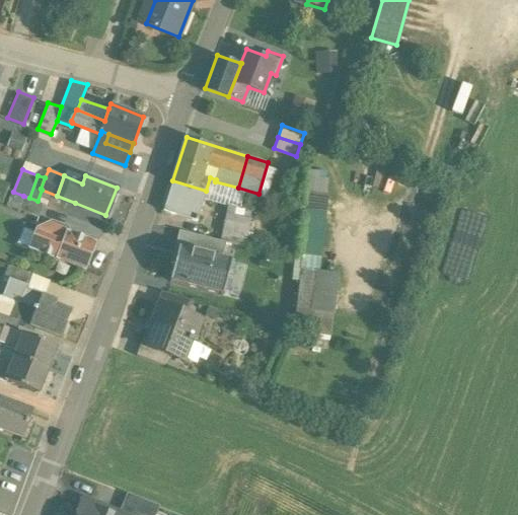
[(206,191),(172,180),(164,207),(198,218),(199,214),(199,213),(206,191)]
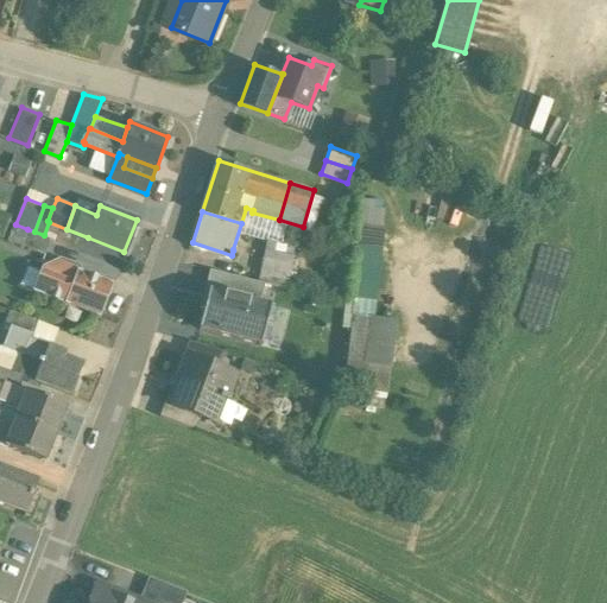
[(35,232),(27,229),(21,242),(46,252),(51,239),(44,235),(35,232)]
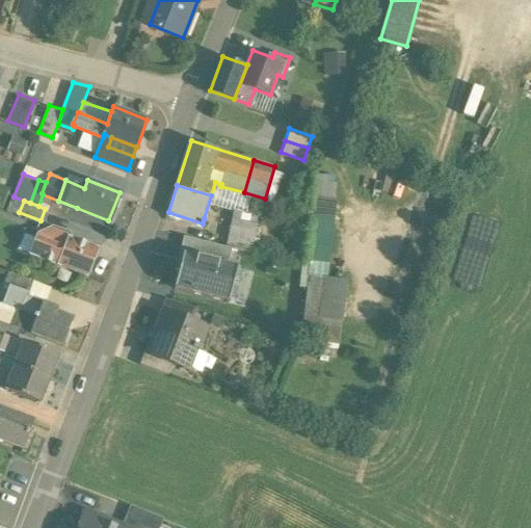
[(260,212),(234,208),(229,239),(254,244),(260,212)]
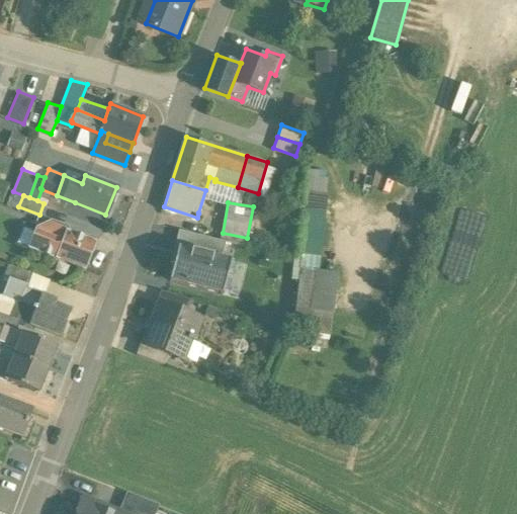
[(70,225),(54,219),(46,223),(41,233),(62,240),(66,229),(68,230),(70,225)]
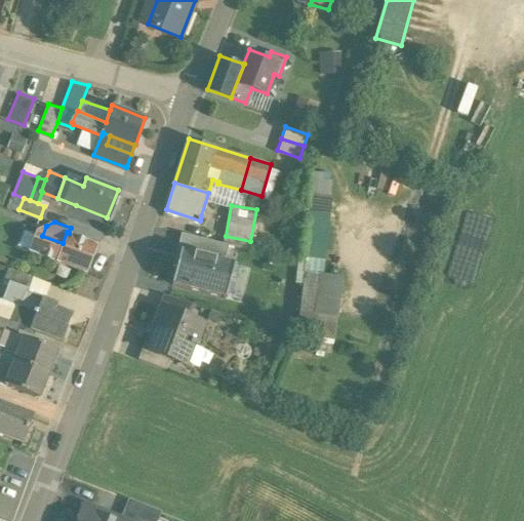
[(182,248),(225,259),(229,243),(182,231),(177,247),(182,248)]
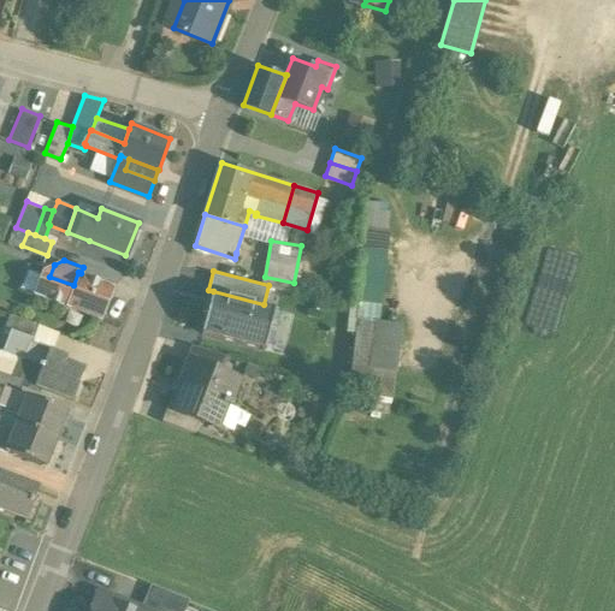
[(81,273),(78,272),(74,285),(49,277),(42,273),(35,291),(66,303),(66,304),(101,318),(114,286),(81,273)]
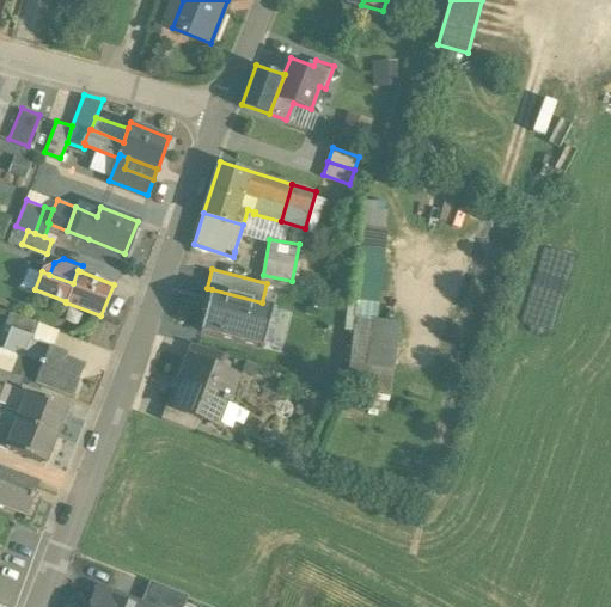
[(201,329),(264,345),(274,306),(262,302),(212,289),(201,329)]
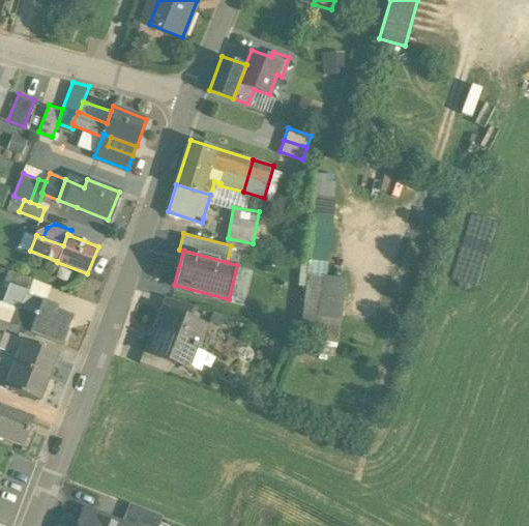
[(34,278),(10,269),(5,281),(29,290),(34,278)]
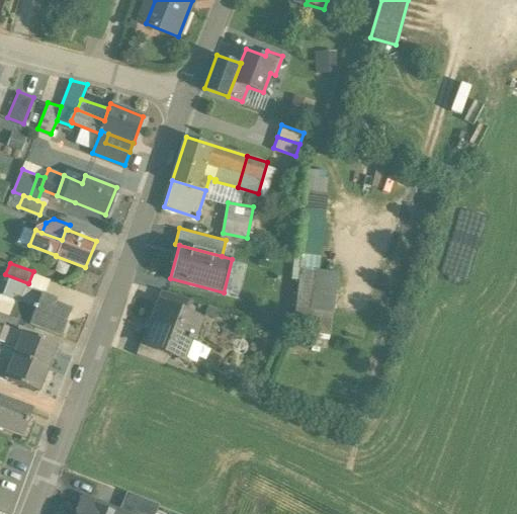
[(317,269),(307,267),(298,328),(309,329),(317,269)]
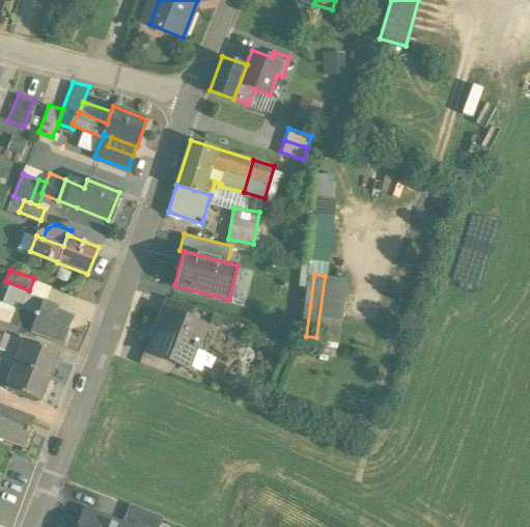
[(58,305),(43,299),(43,300),(27,294),(21,308),(37,314),(31,330),(61,343),(72,315),(57,309),(58,305)]
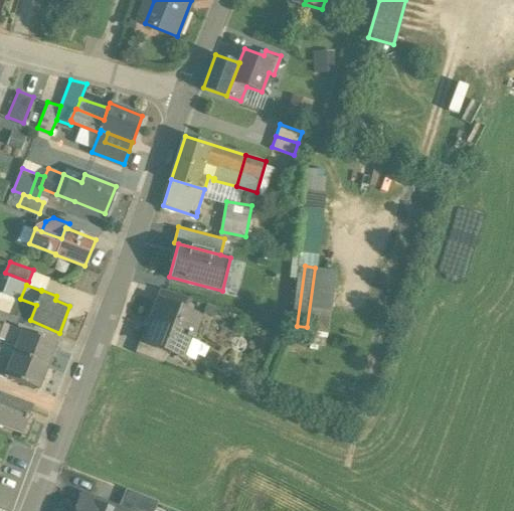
[(191,297),(160,287),(155,300),(157,301),(158,300),(185,310),(191,297)]
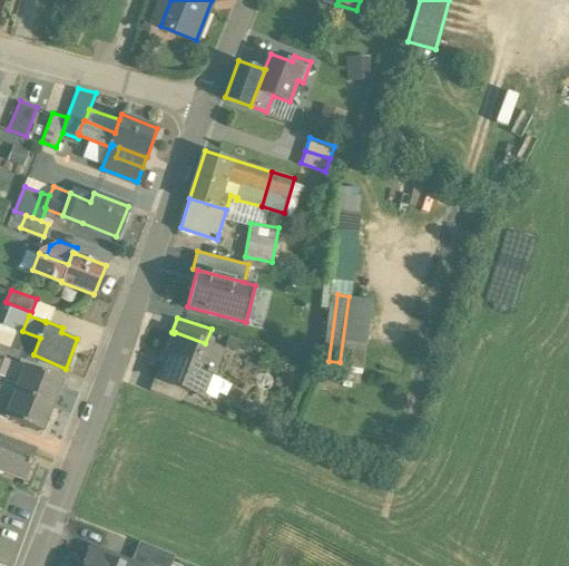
[(205,343),(175,332),(174,333),(157,376),(157,378),(184,388),(207,397),(207,394),(200,391),(207,373),(215,376),(216,372),(214,371),(223,350),(205,343)]
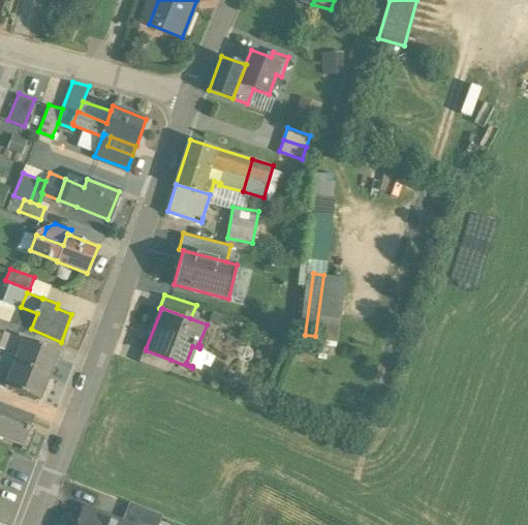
[(22,325),(0,315),(0,333),(2,334),(4,330),(18,335),(22,325)]
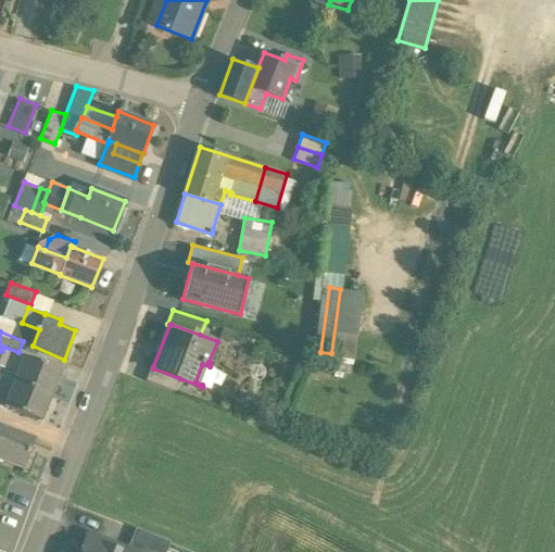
[(19,352),(4,347),(2,351),(0,358),(0,363),(8,366),(15,369),(17,366),(22,367),(16,380),(51,394),(61,369),(19,352)]
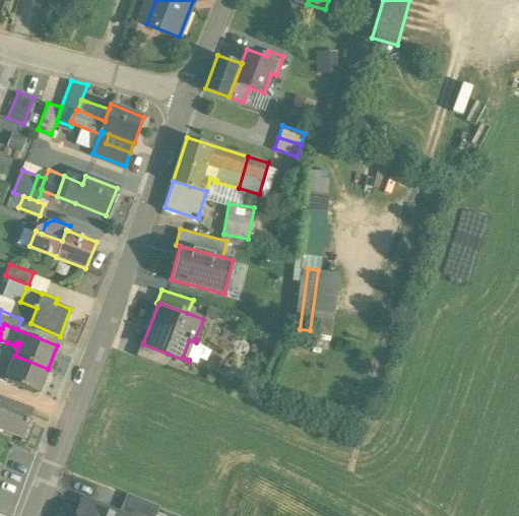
[(196,342),(189,340),(183,357),(189,360),(194,362),(201,344),(196,342)]
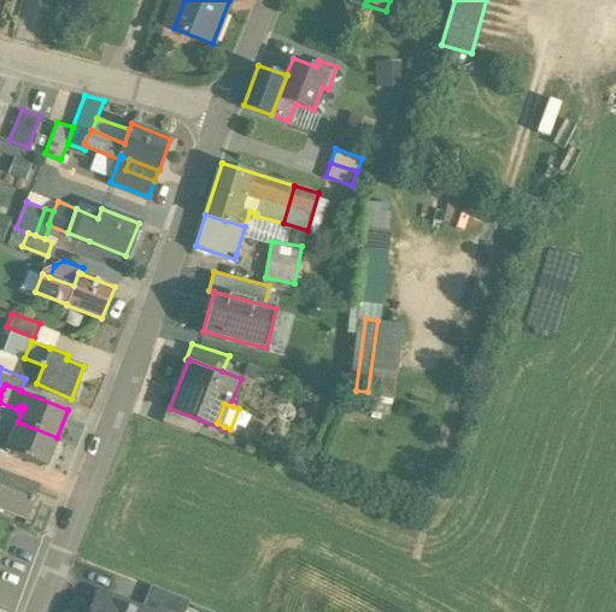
[(199,419),(170,409),(170,406),(168,405),(163,421),(194,433),(199,419)]
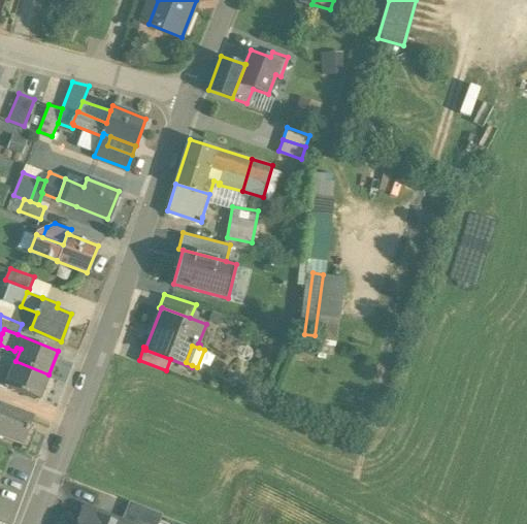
[(48,374),(15,361),(11,373),(6,372),(7,369),(0,365),(0,382),(39,397),(48,374)]
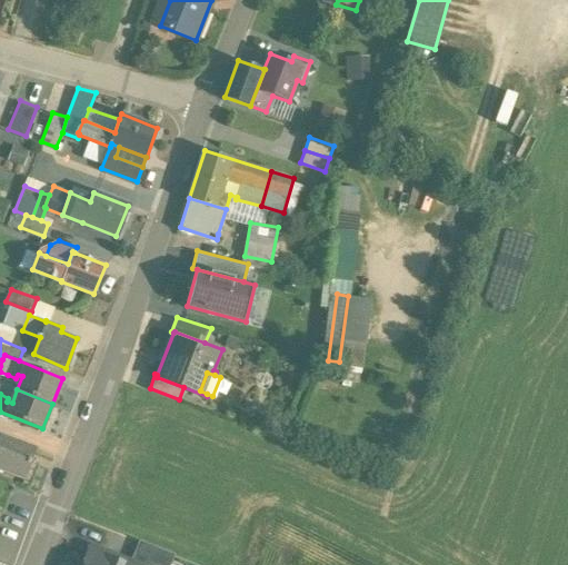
[(35,447),(0,434),(0,467),(23,476),(35,447)]
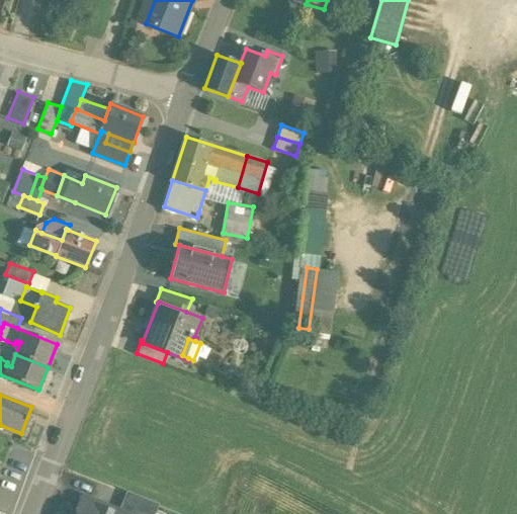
[(154,513),(159,503),(126,490),(118,509),(130,513),(154,513)]
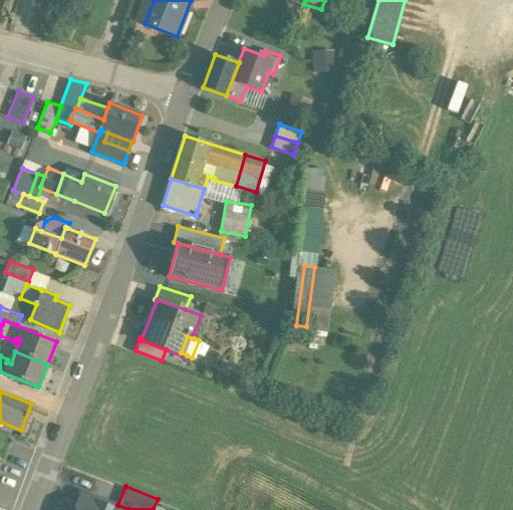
[(129,509),(117,505),(82,492),(76,508),(74,507),(72,509),(129,509)]
